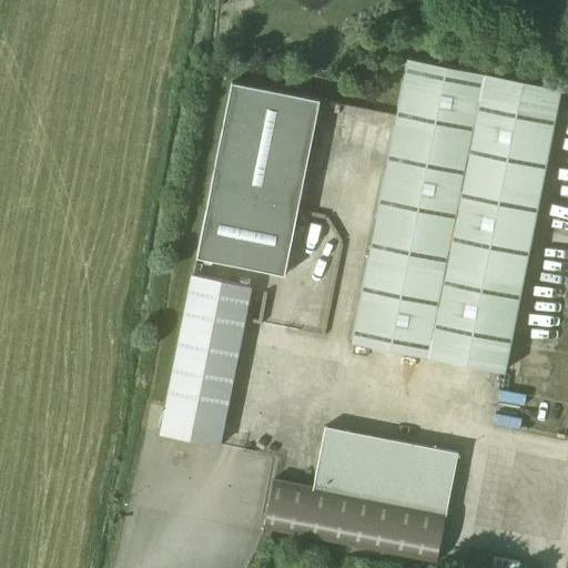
[(560,89),(408,59),(394,131),(352,341),(504,372),(509,342),(553,129),(560,89)]
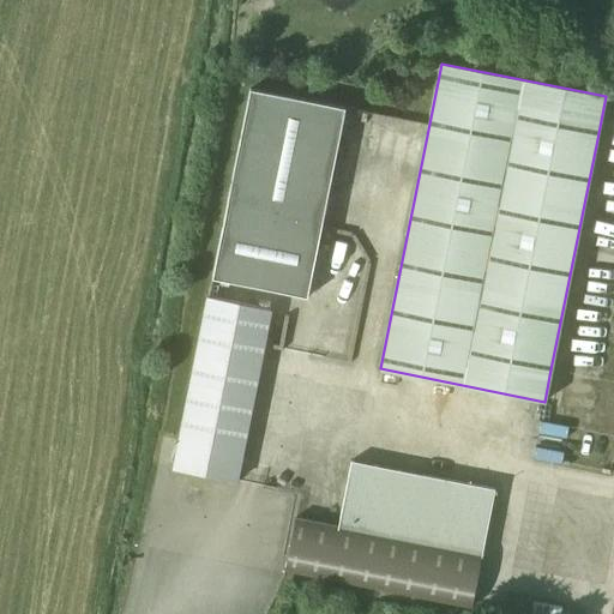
[(345,109),(251,90),(240,144),(214,277),(308,296),(345,109)]
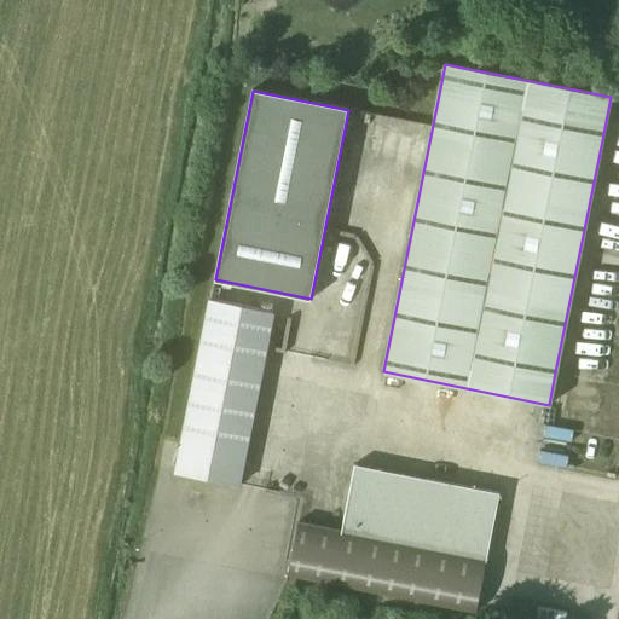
[(273,312),(210,300),(175,473),(238,485),(273,312)]
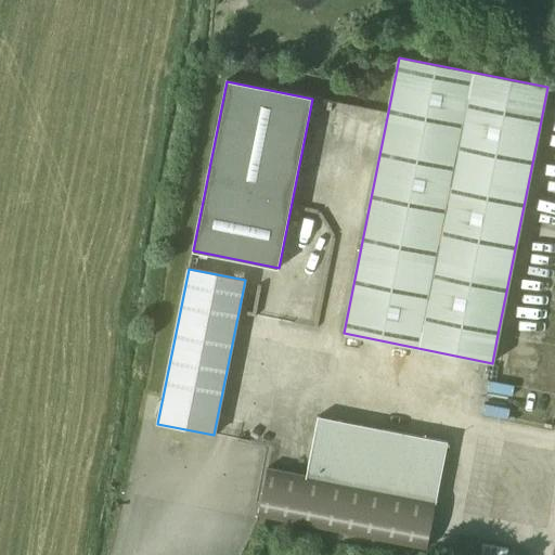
[(306,475),(436,501),(447,442),(318,416),(306,475)]
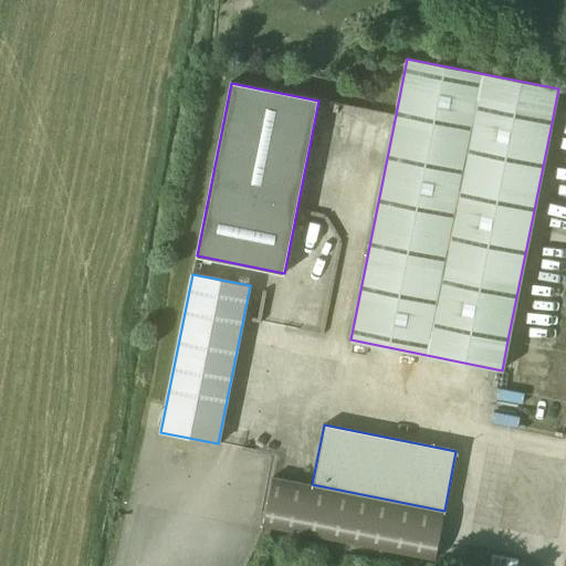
[(470,469),(456,465),(447,509),(461,512),(470,469)]
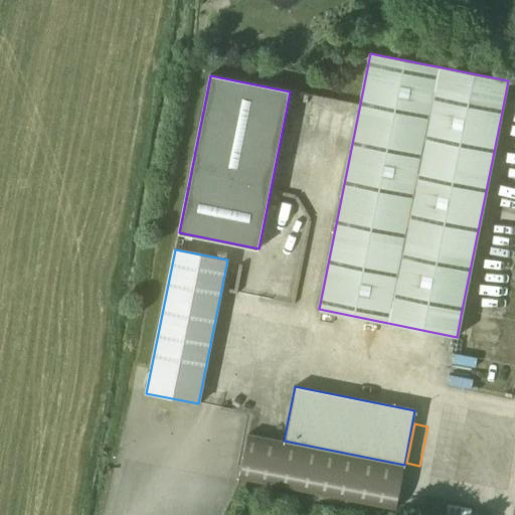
[(284,441),(247,434),(238,478),(396,508),(404,465),(284,441)]
